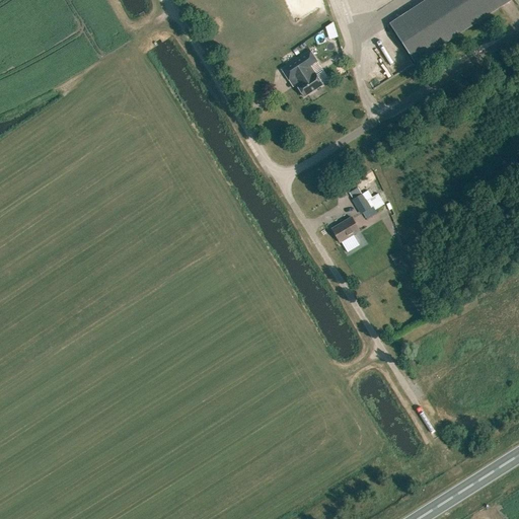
[(518,0),(422,0),(389,18),(412,60),(518,1),(518,0)]
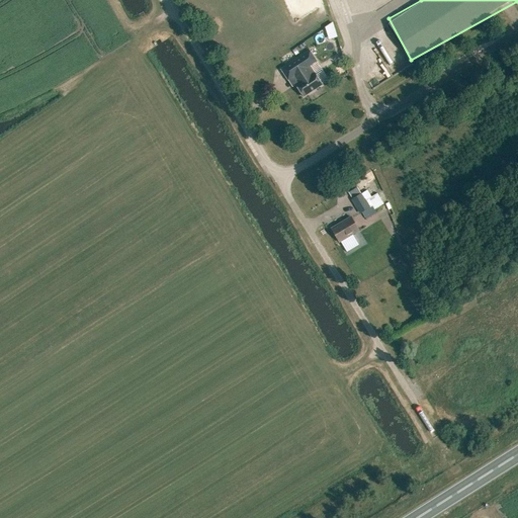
[(329,39),(337,36),(333,22),(325,25),(329,39)]
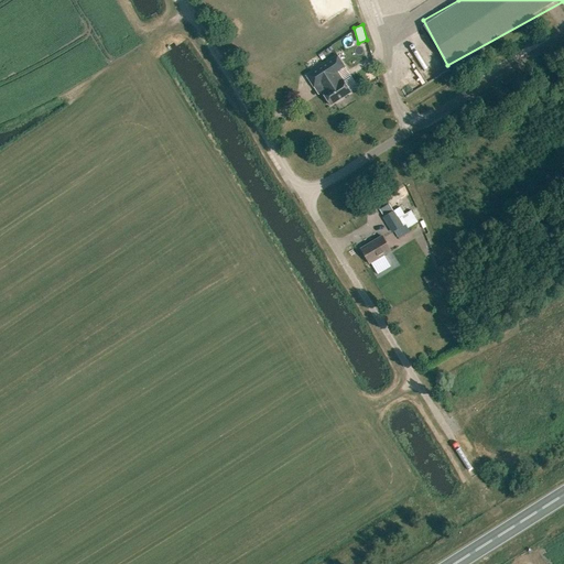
[(314,88),(321,83),(325,90),(322,93),(331,106),(350,93),(343,79),(338,83),(334,75),(345,67),(337,56),(306,76),(314,88)]
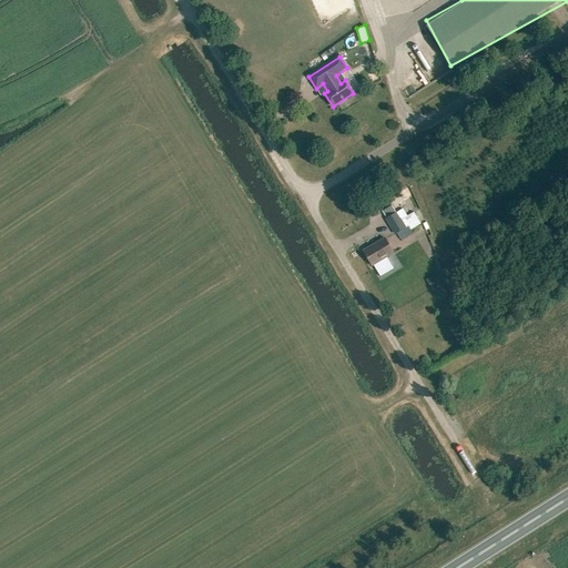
[(385,219),(395,234),(407,226),(411,230),(421,224),(414,212),(406,216),(402,209),(396,212),(392,206),(383,212),(386,217),(385,219)]
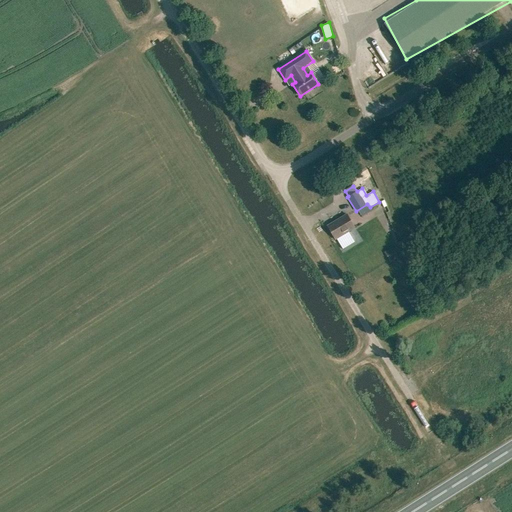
[(335,240),(355,228),(346,215),(332,223),(333,224),(328,228),(335,240)]
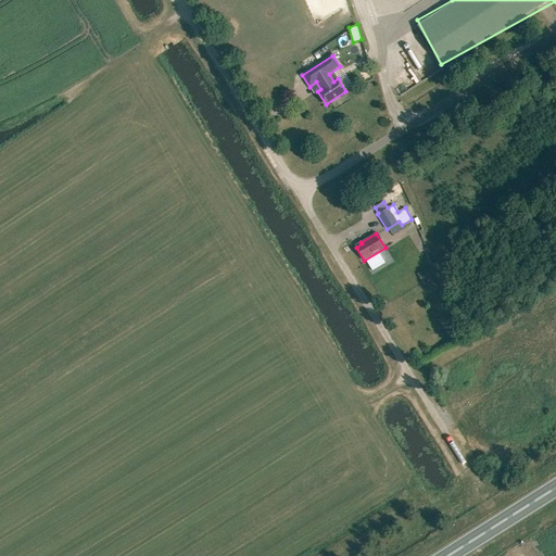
[(427,268),(418,274),(424,283),(433,277),(427,268)]
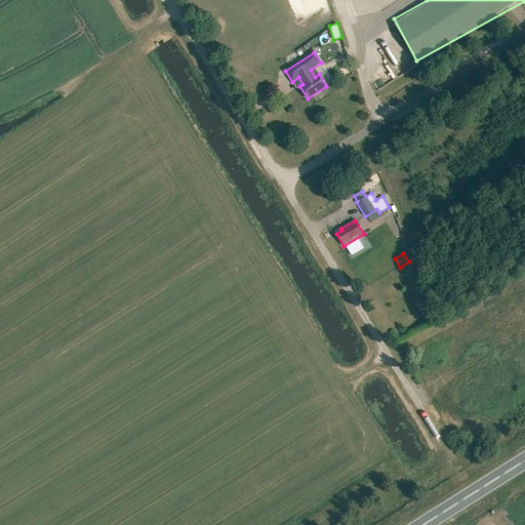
All buildings are outlined.
